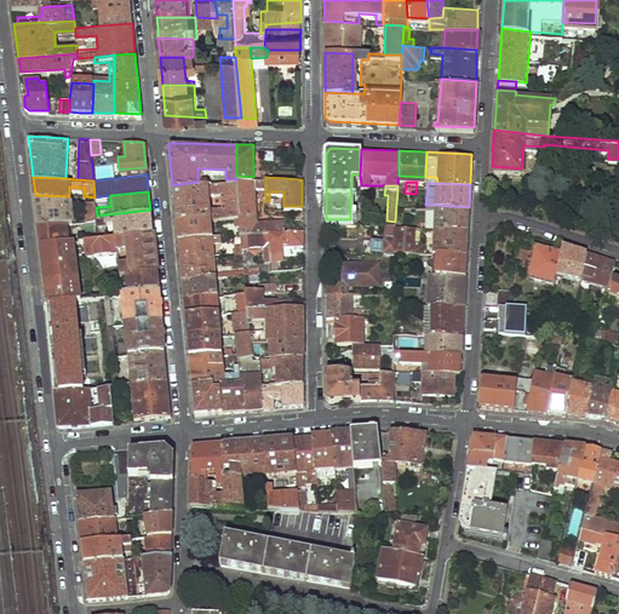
[(35,195),(39,223),(69,219),(76,218),(73,196),(69,196),(35,195)]
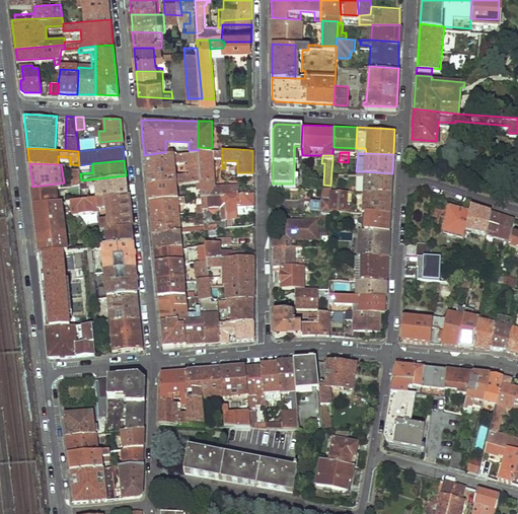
[(72,164),(74,181),(81,180),(80,173),(79,165),(72,164)]
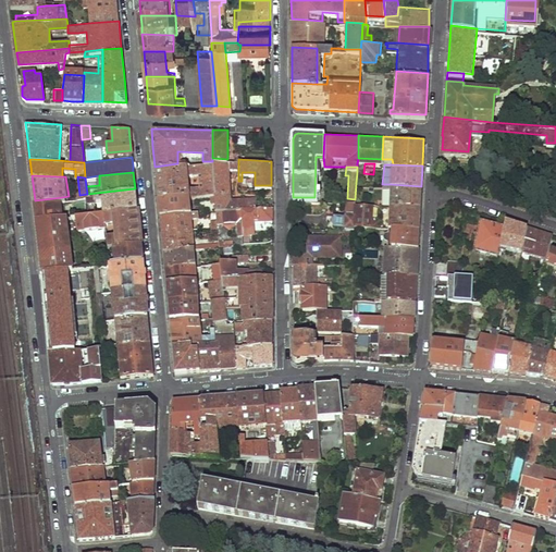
[(421,186),(390,184),(388,204),(420,205),(421,186)]
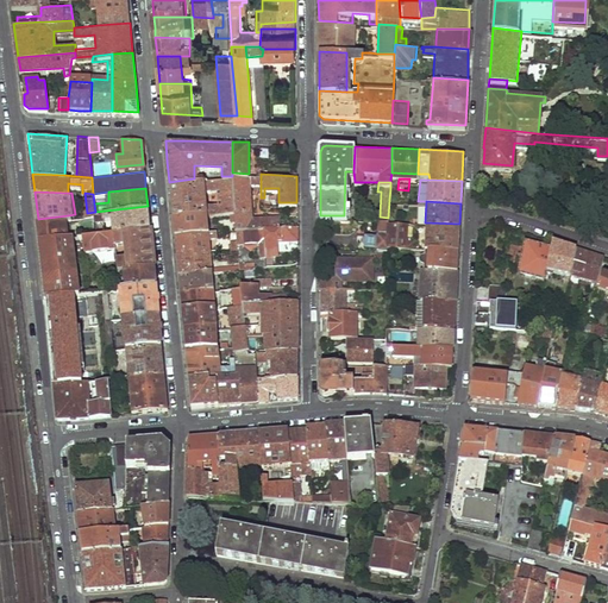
[(116,219),(117,228),(149,226),(148,215),(148,206),(95,212),(96,220),(116,219)]
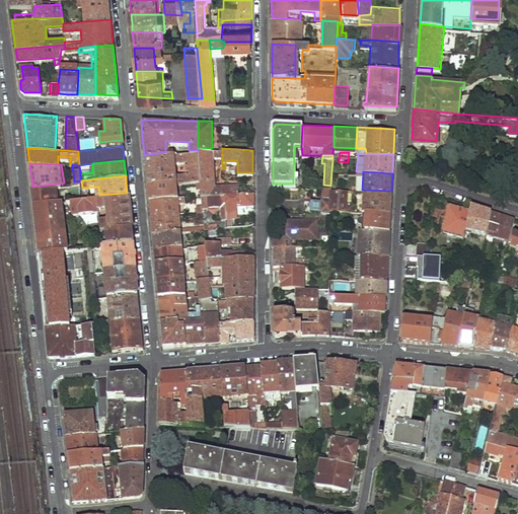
[(147,191),(148,198),(176,195),(175,180),(147,184),(147,191)]
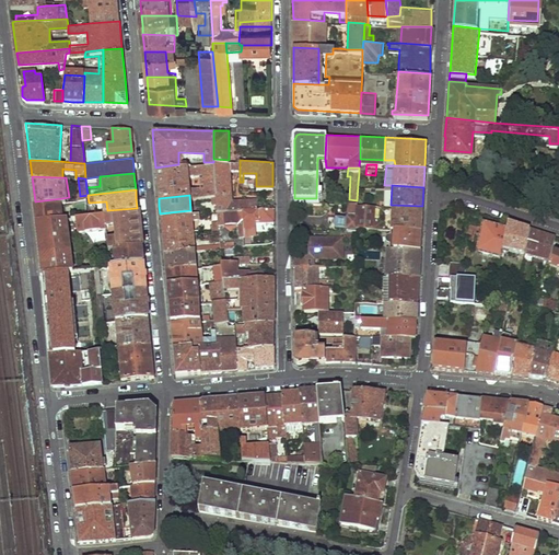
[(37,218),(65,215),(62,198),(35,201),(37,218)]
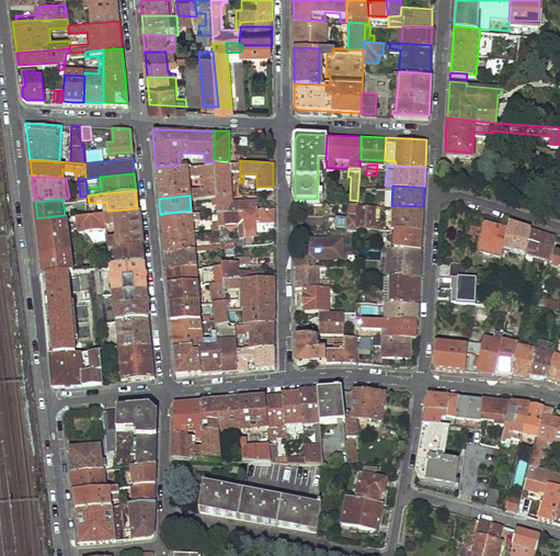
[(347,215),(346,227),(354,228),(354,226),(379,227),(379,223),(379,219),(374,219),(375,208),(379,208),(379,205),(357,204),(356,215),(347,215)]
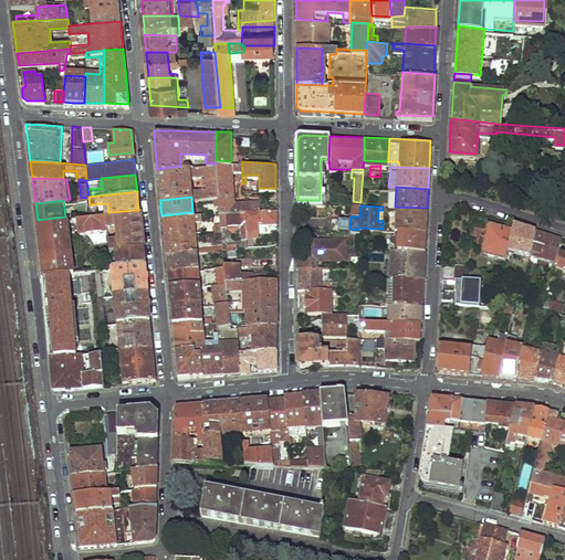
[(246,229),(246,234),(258,234),(257,220),(274,219),(275,213),(275,207),(247,209),(248,224),(250,229),(246,229)]
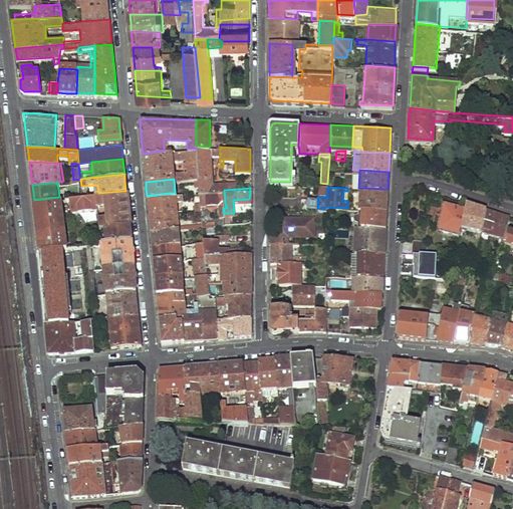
[(358,188),(357,208),(387,208),(388,189),(358,188)]
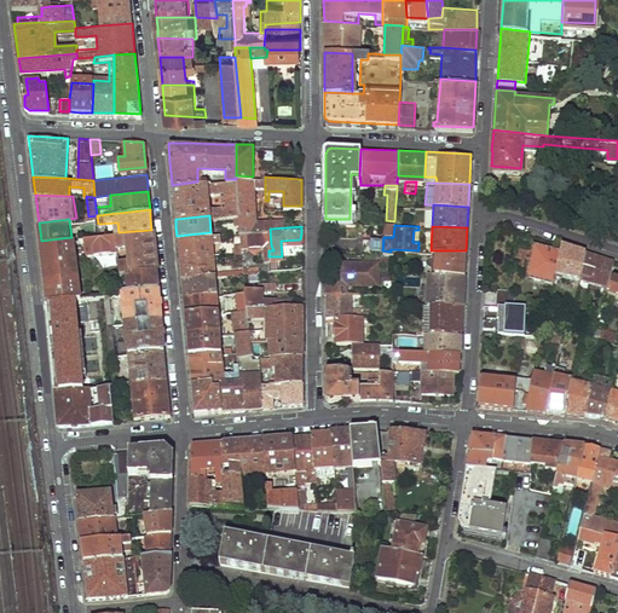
[(240,230),(241,243),(264,242),(264,256),(269,256),(269,250),(273,250),(271,246),(270,229),(240,230)]
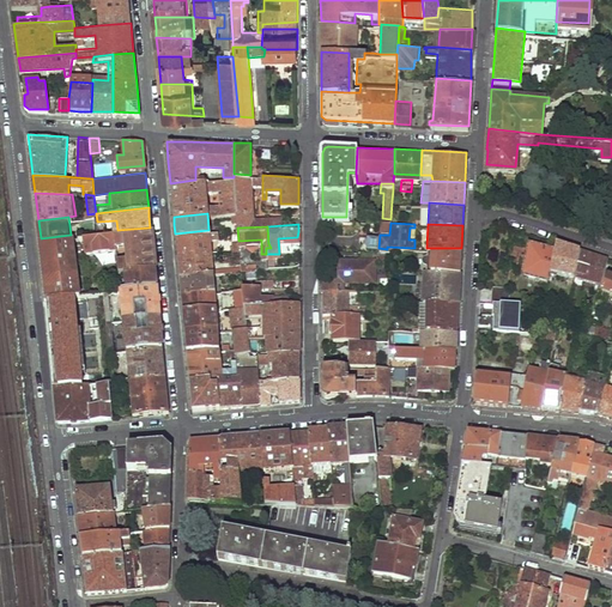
[(117,258),(120,271),(125,271),(155,266),(152,247),(150,228),(117,230),(115,231),(116,242),(126,243),(127,256),(117,258)]
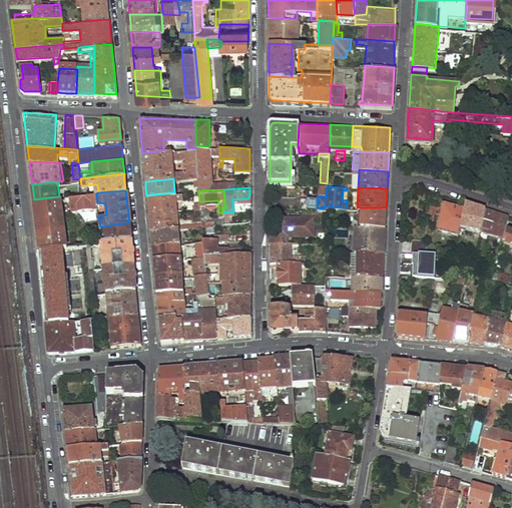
[(146,203),(147,210),(176,208),(174,198),(174,192),(146,195),(146,203)]
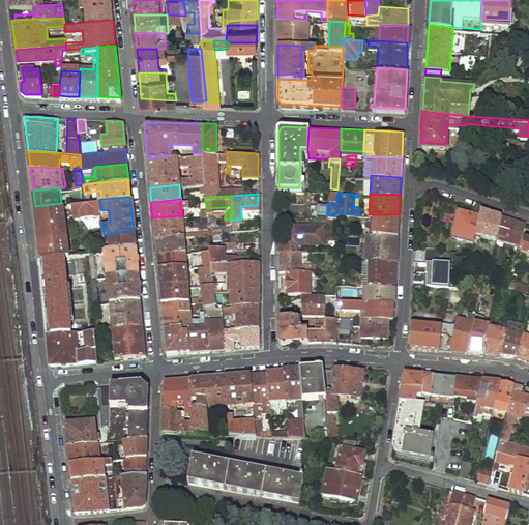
[(74,202),(75,214),(100,212),(100,209),(99,200),(74,202)]
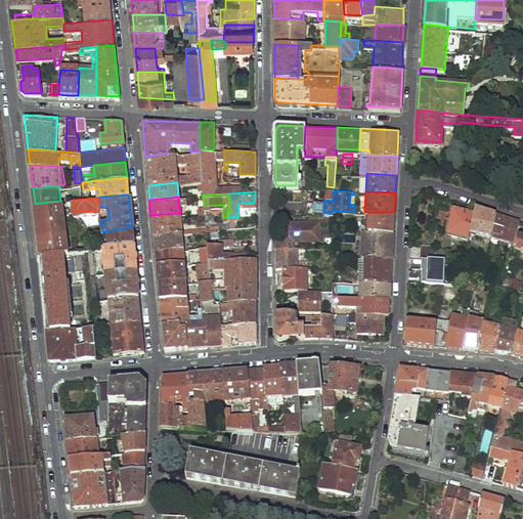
[(307,208),(319,209),(320,199),(307,198),(307,208)]
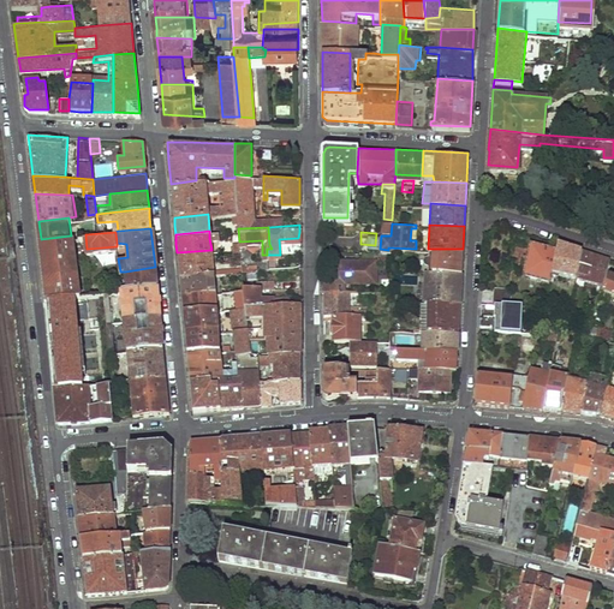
[(41,239),(47,298),(79,294),(73,236),(71,236),(41,239)]
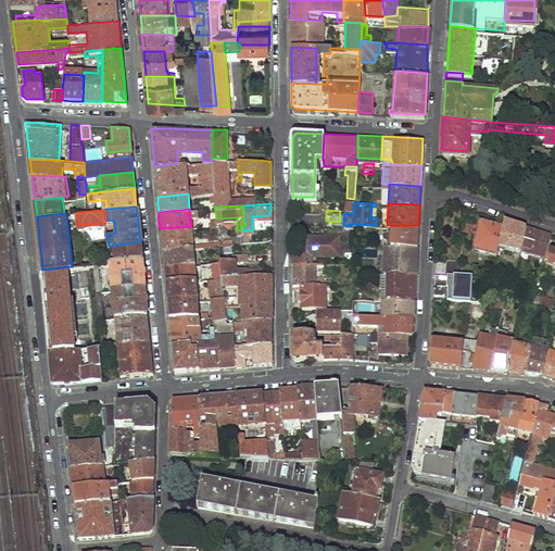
[(502,224),(497,242),(519,249),(526,222),(504,215),(502,224)]
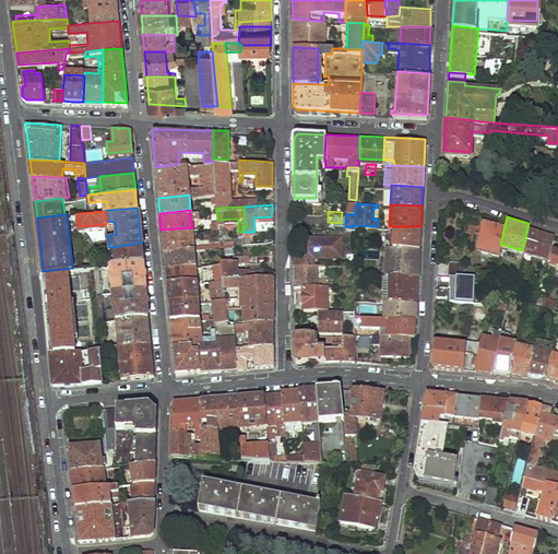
[(483,217),(476,245),(499,250),(500,244),(505,225),(483,217)]
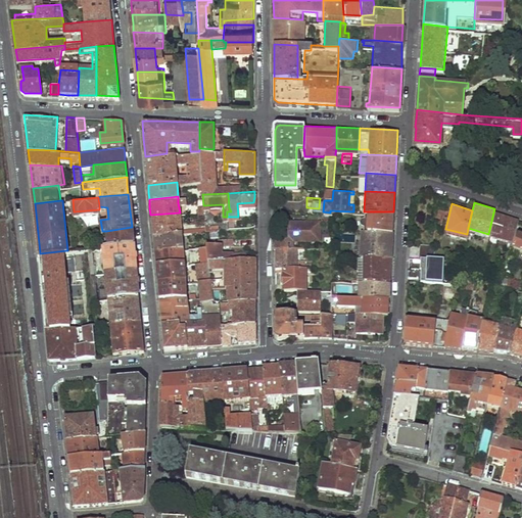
[(494,208),(488,234),(510,240),(518,217),(494,208)]
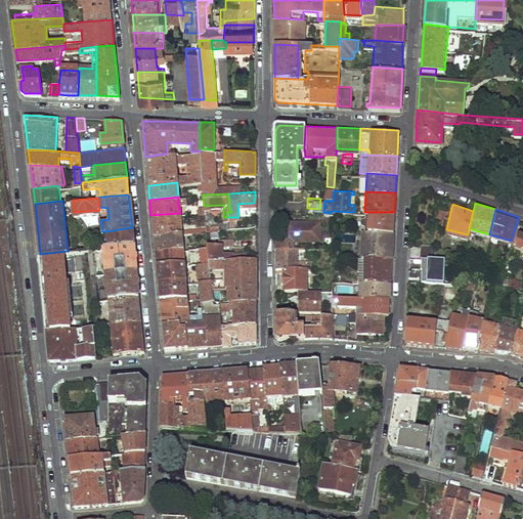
[(364,212),(363,229),(392,230),(394,212),(364,212)]
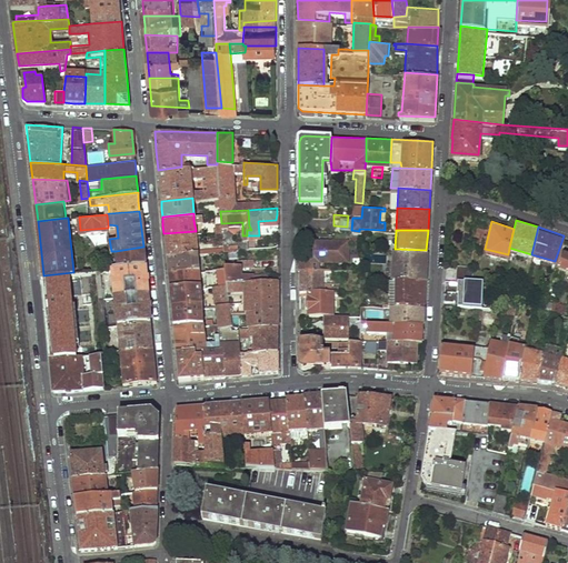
[(166,252),(198,250),(198,245),(196,231),(163,233),(165,243),(166,252)]
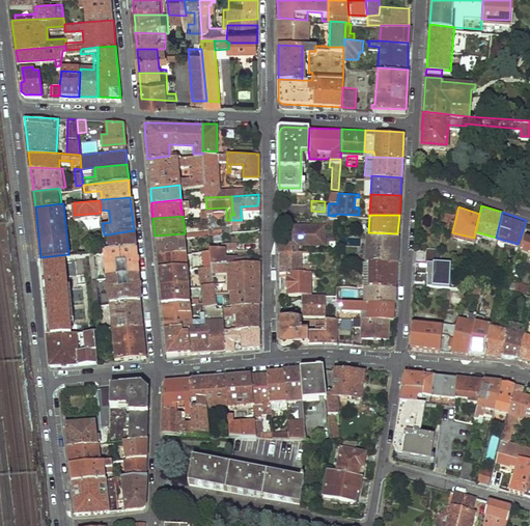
[(324,242),(324,225),(293,224),(293,241),(279,241),(279,249),(297,249),(297,241),(324,242)]
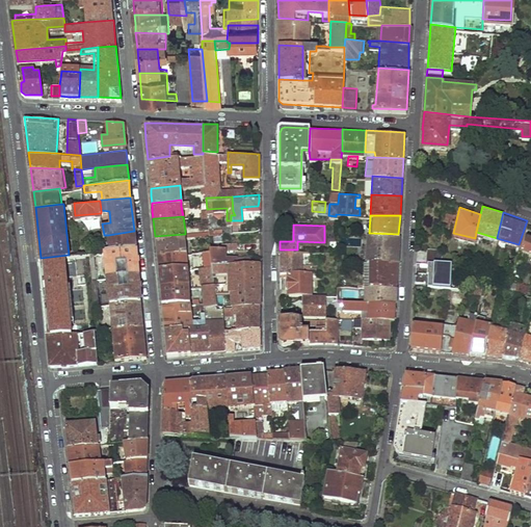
[(109,245),(109,248),(135,246),(134,231),(108,235),(109,245)]
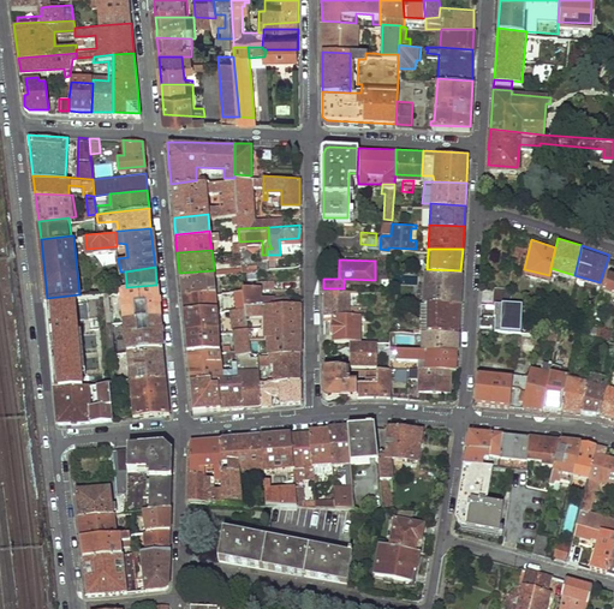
[(221,269),(222,276),(256,275),(256,267),(255,267),(242,267),(221,269)]
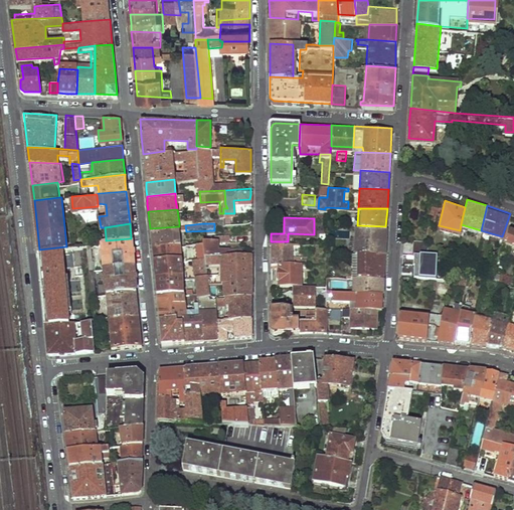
[(355,242),(354,250),(360,251),(384,252),(385,226),(357,225),(356,235),(355,242)]
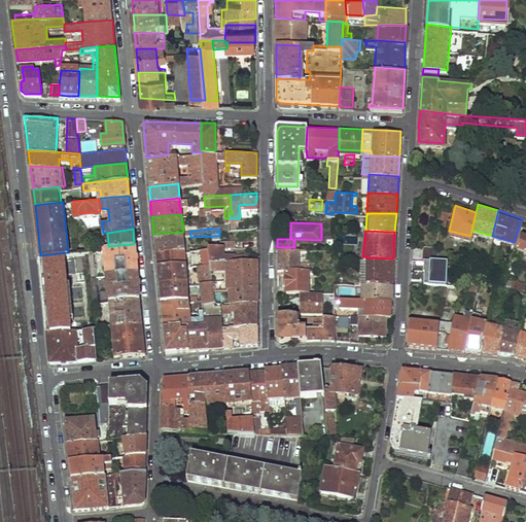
[(154,242),(154,250),(185,247),(183,232),(153,234),(154,242)]
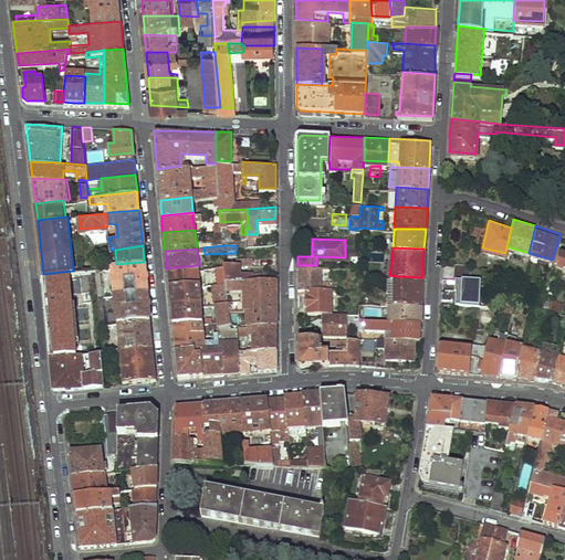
[(222,259),(223,263),(238,263),(251,262),(250,254),(222,256),(222,259)]
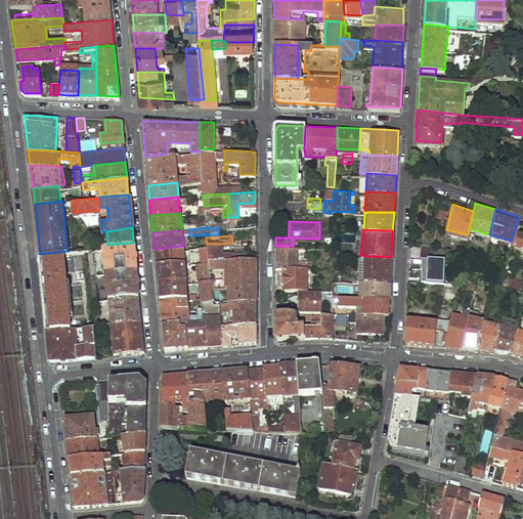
[(74,246),(74,250),(88,248),(103,246),(103,243),(103,242),(74,246)]
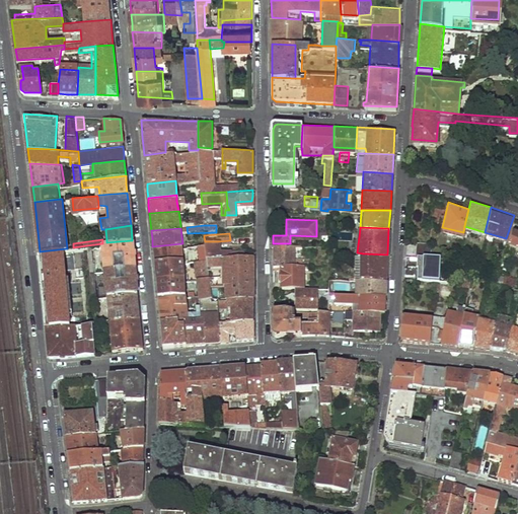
[(416,239),(415,253),(429,253),(429,239),(416,239)]
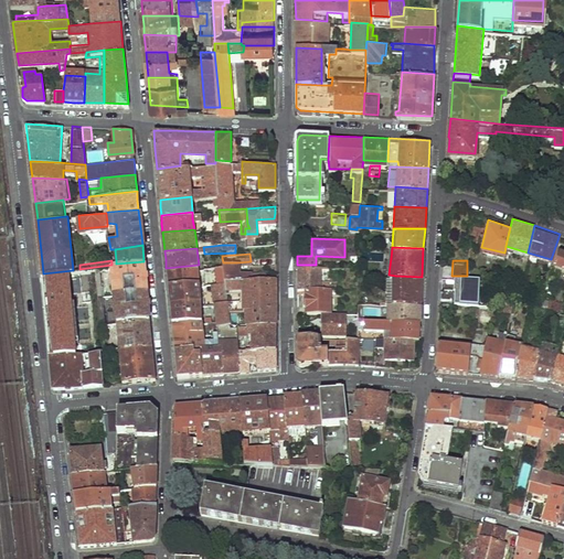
[(112,265),(113,292),(126,291),(125,279),(132,277),(134,291),(146,289),(144,261),(116,264),(112,265)]
